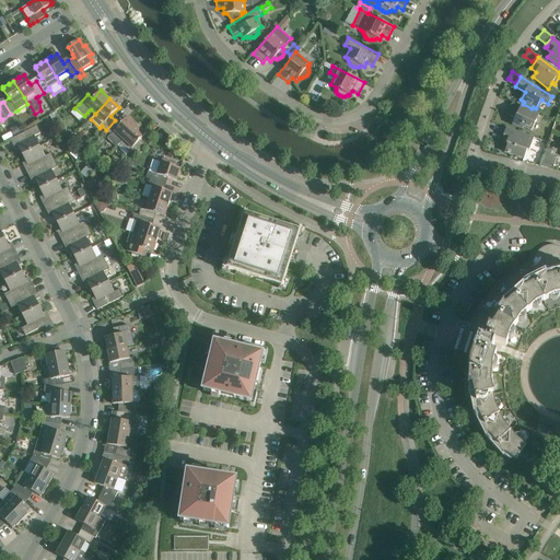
[(512,102),(506,114),(515,118),(512,125),(522,129),(523,127),(532,130),(538,115),(512,102)]
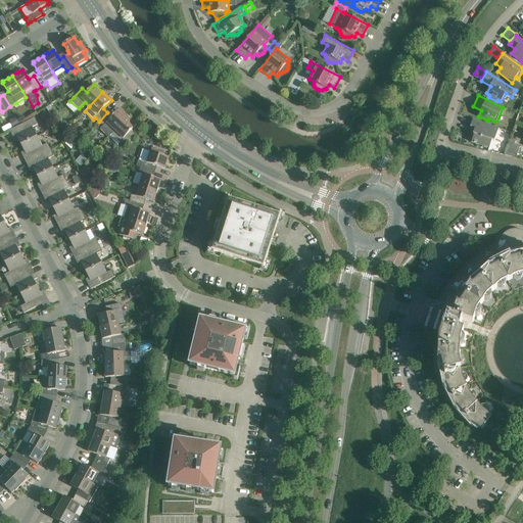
[(107,112),(99,122),(103,126),(100,130),(108,137),(109,137),(111,134),(114,131),(128,116),(120,108),(113,114),(111,116),(107,112)]
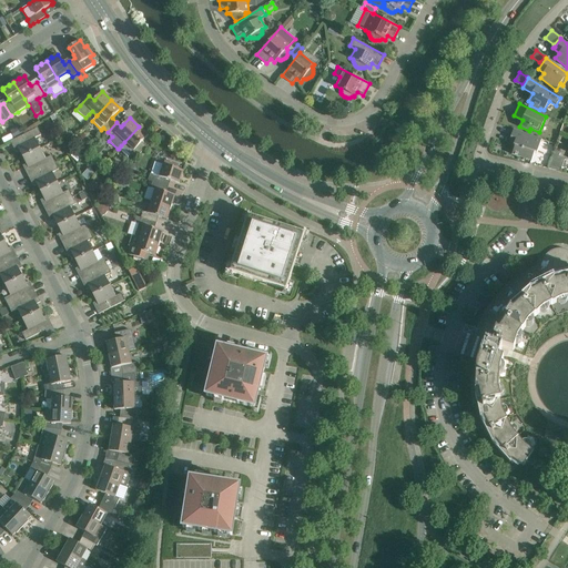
[(18,125),(10,131),(14,139),(24,133),(23,133),(19,125),(18,125)]
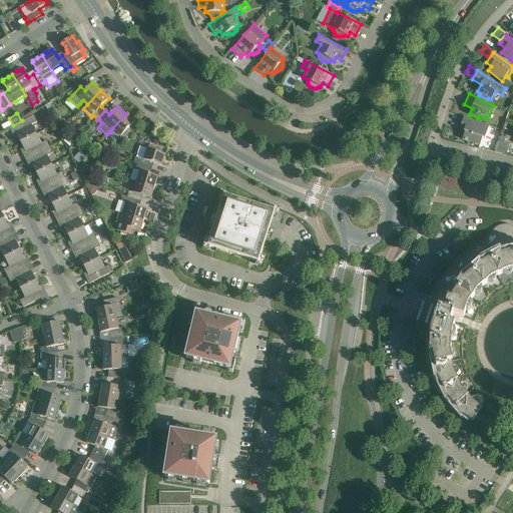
[(109,131),(107,134),(115,142),(118,139),(122,143),(130,134),(126,130),(128,128),(133,122),(125,114),(112,128),(109,131)]
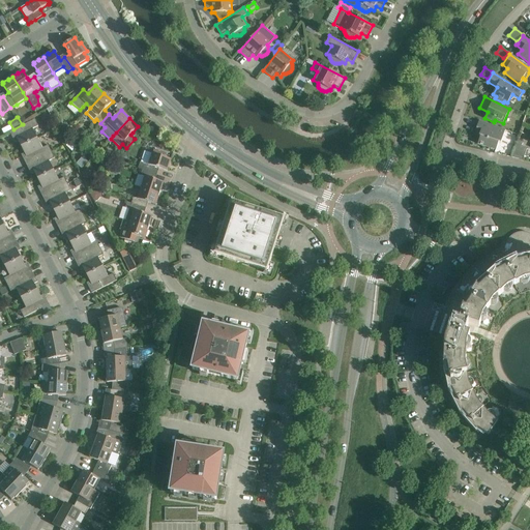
[(21,147),(37,139),(32,128),(38,126),(34,119),(9,131),(15,142),(18,141),(21,147)]
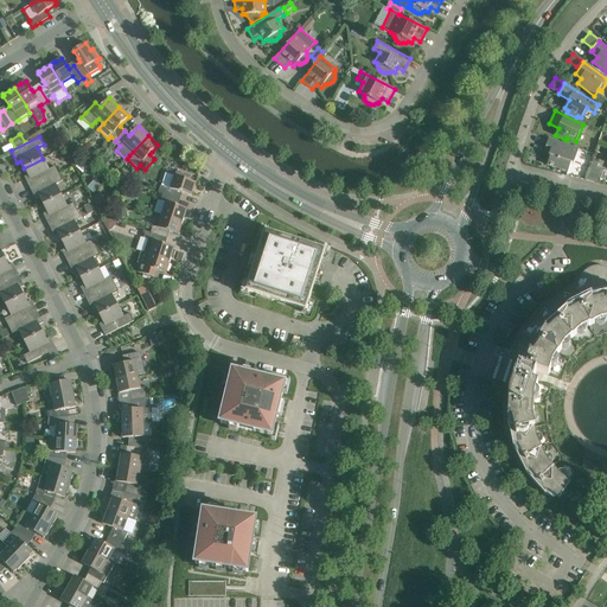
[(545,146),(543,153),(549,155),(550,155),(547,165),(568,172),(570,163),(574,164),(579,149),(548,139),(545,146)]
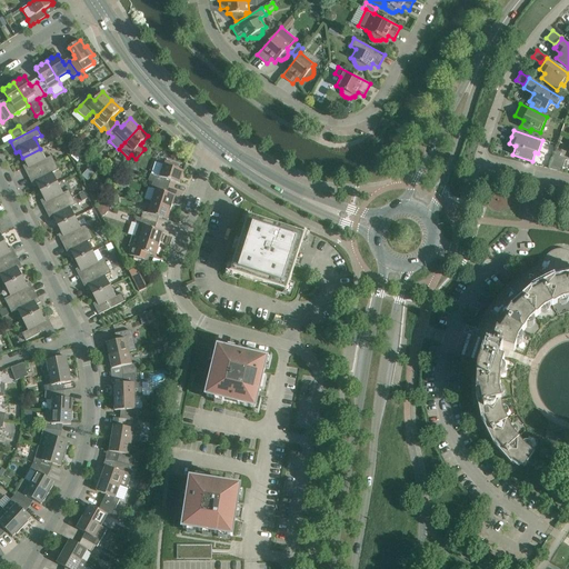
[(22,166),(28,177),(55,162),(51,156),(46,159),(40,149),(22,158),(27,165),(22,166)]
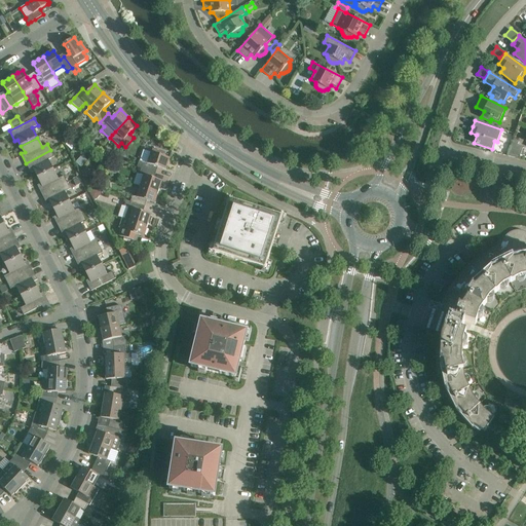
[(510,150),(508,156),(513,157),(519,158),(523,147),(518,145),(519,141),(514,139),(512,143),(510,150)]
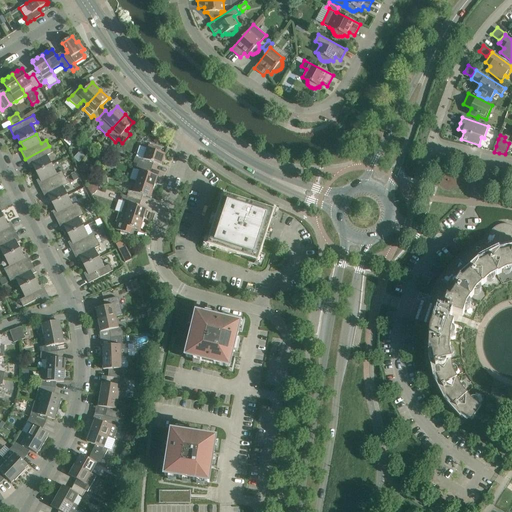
[(133,162),(135,163),(137,164),(149,167),(151,162),(154,163),(161,165),(165,154),(158,152),(160,148),(148,144),(147,148),(139,146),(136,157),(135,157),(133,162)]
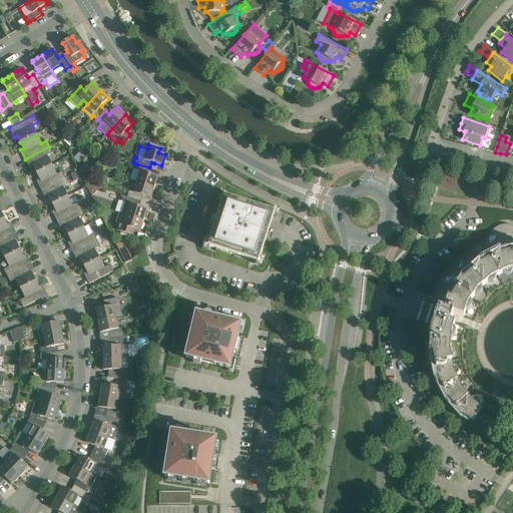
[(33,167),(36,173),(52,165),(47,155),(53,153),(49,146),(25,159),(30,168),(33,167)]
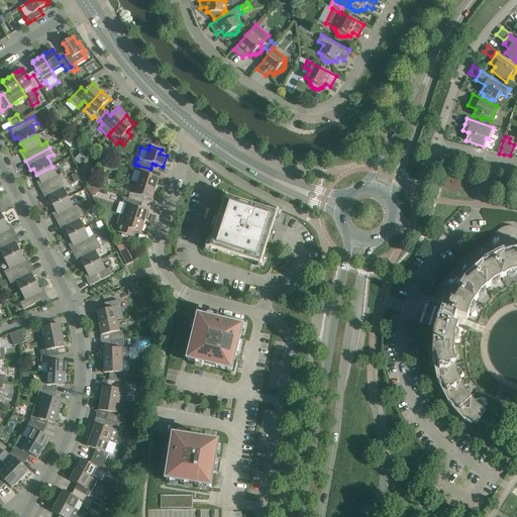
[(87,165),(80,168),(83,174),(90,171),(87,165)]
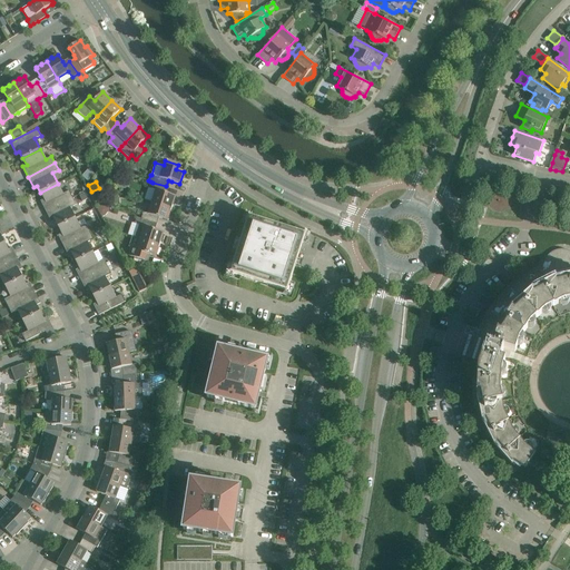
[(153,183),(151,188),(156,190),(151,202),(172,208),(176,196),(164,193),(166,186),(153,183)]
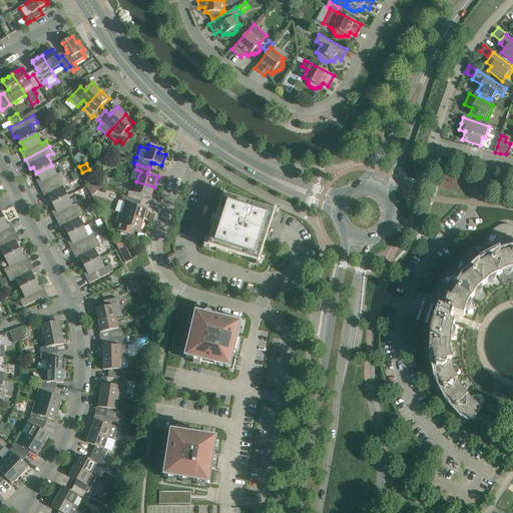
[(36,180),(41,190),(65,177),(62,171),(57,174),(52,165),(36,173),(39,179),(36,180)]
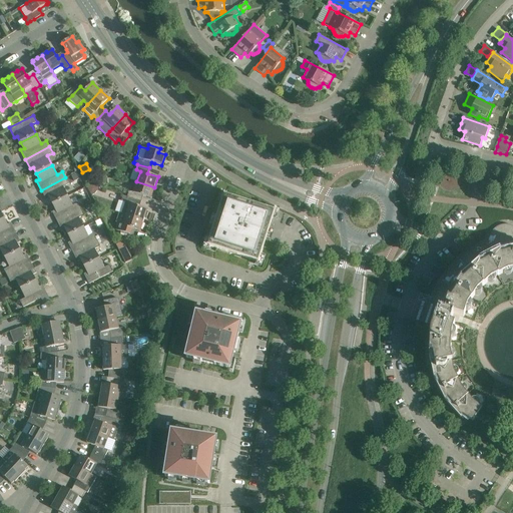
[(49,198),(52,204),(68,196),(63,186),(68,184),(65,177),(41,190),(46,199),(49,198)]
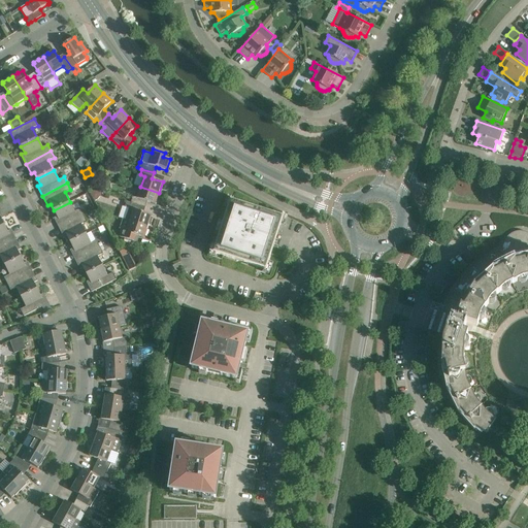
[(133,197),(131,202),(142,206),(144,201),(155,204),(159,193),(140,187),(137,198),(133,197)]
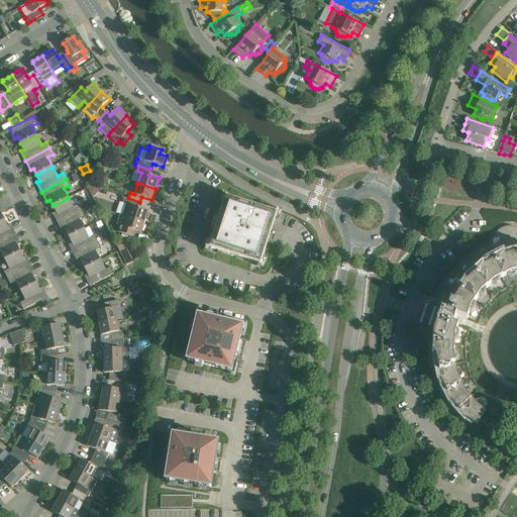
[(89,187),(87,189),(92,198),(96,196),(98,193),(99,190),(89,187)]
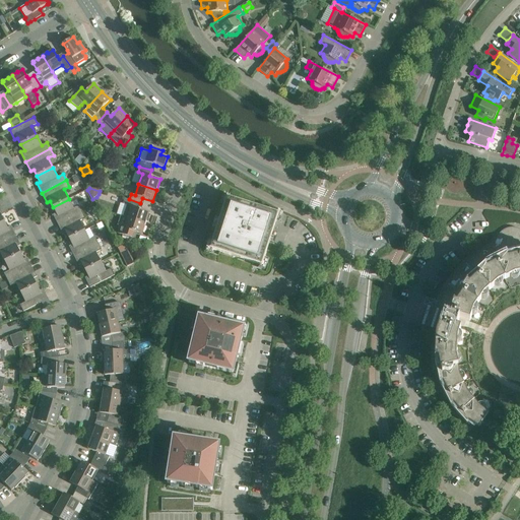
[(124,198),(123,204),(127,205),(123,216),(127,217),(145,223),(146,221),(148,222),(150,214),(148,214),(149,212),(138,209),(140,203),(129,199),(124,198)]
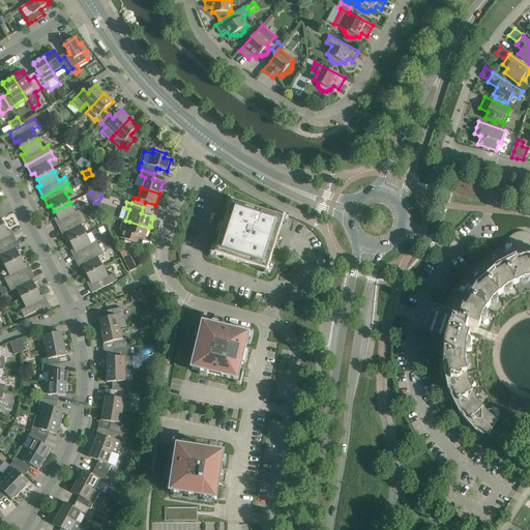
[(232,202),(215,254),(267,270),(276,240),(278,234),(284,218),(232,202)]
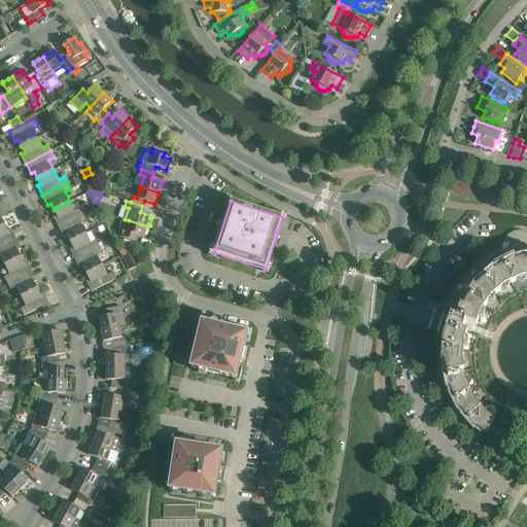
[(54,217),(59,227),(83,214),(80,208),(74,211),(70,202),(54,210),(57,216),(54,217)]
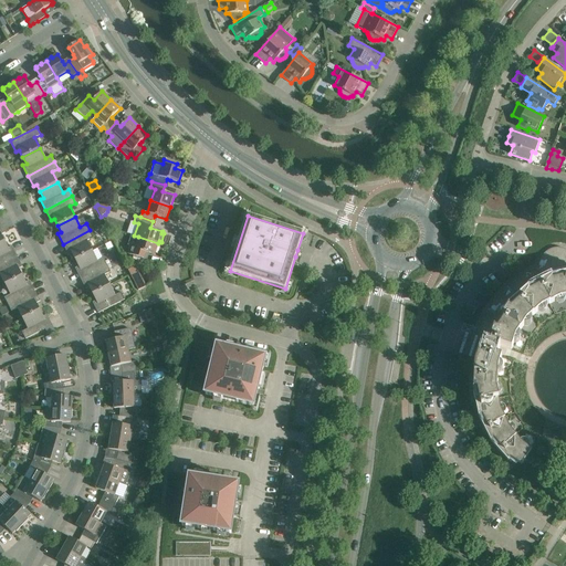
[(72,253),(75,260),(92,251),(87,240),(93,238),(90,230),(63,244),(69,254),(72,253)]
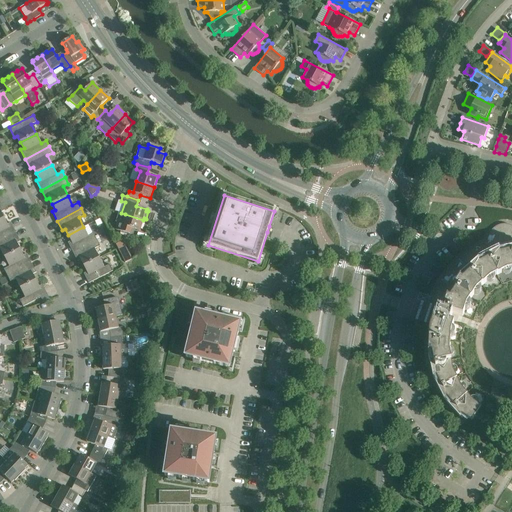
[(118,222),(115,229),(116,229),(118,230),(117,231),(124,233),(124,232),(127,233),(129,227),(140,231),(143,220),(125,214),(122,224),(118,222)]
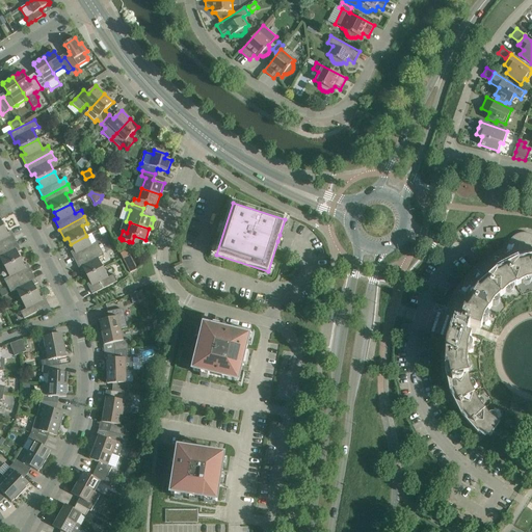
[(4,227),(0,229),(0,248),(16,241),(11,231),(7,233),(4,227)]
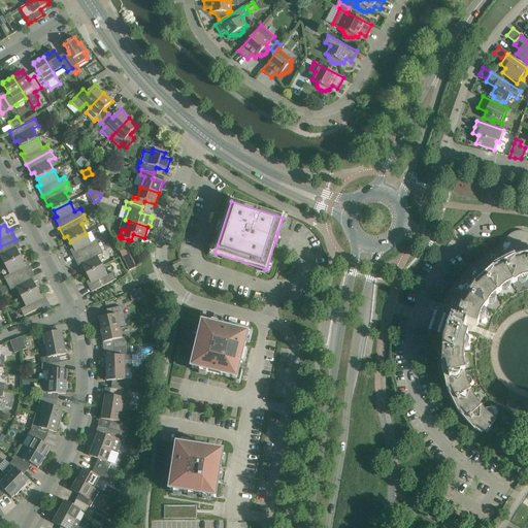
[(435,314),(430,328),(444,333),(442,340),(441,365),(447,389),(457,411),(474,430),(476,427),(484,432),(486,433),(496,418),(488,413),(475,399),(467,382),(463,363),(464,344),(467,333),(463,332),(466,323),(476,327),(481,316),(491,300),(505,287),(522,278),(527,276),(527,232),(527,233),(525,232),(522,231),(519,231),(516,231),(514,232),(510,234),(508,236),(506,238),(504,240),(503,243),(503,248),(485,258),(463,276),(448,300),(442,316),(435,314)]
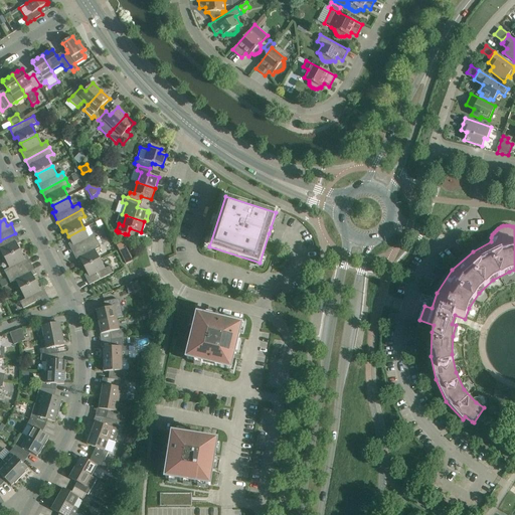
[(71,242),(68,243),(73,253),(98,241),(95,234),(89,237),(84,228),(68,236),(71,242)]
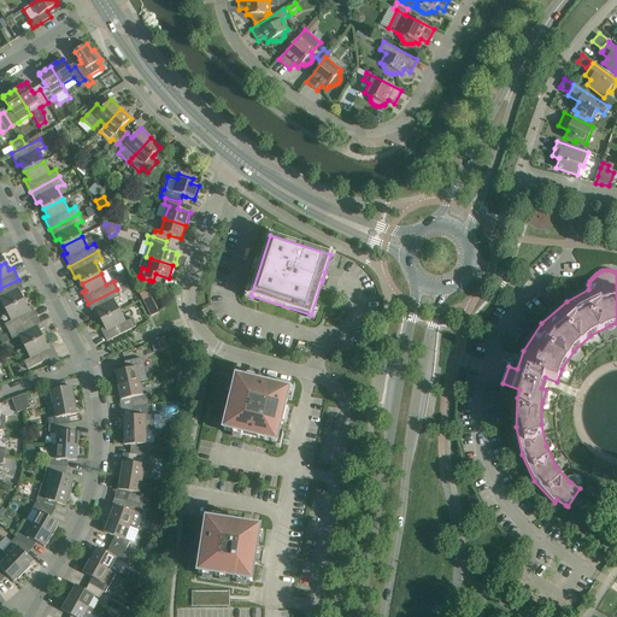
[(24,291),(18,280),(0,288),(0,299),(5,310),(24,300),(21,293),(24,291)]
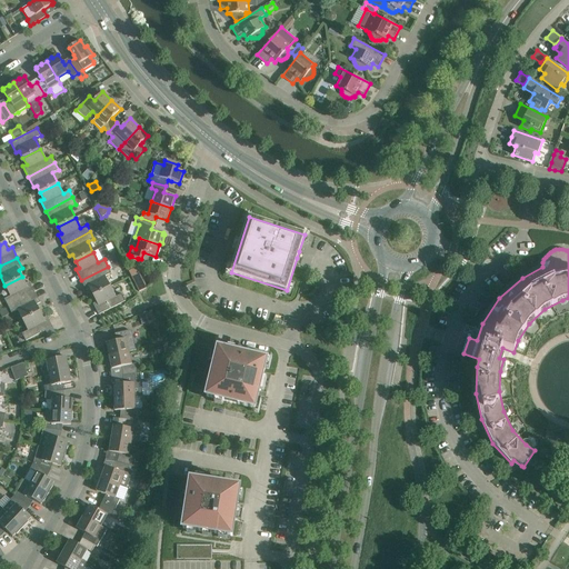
[(135,265),(128,269),(138,289),(146,286),(135,265)]
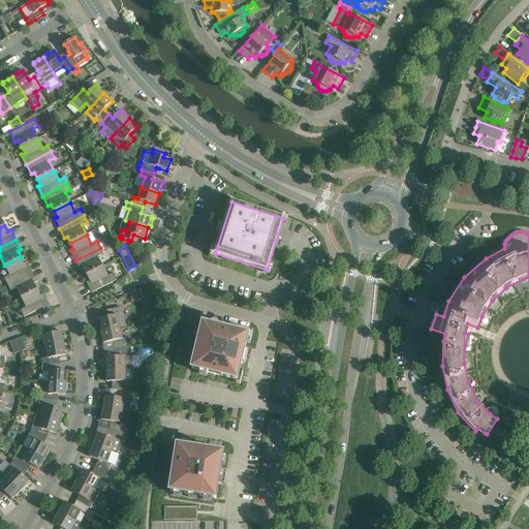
[(84,269),(87,275),(102,267),(98,257),(103,254),(100,248),(75,260),(80,270),(84,269)]
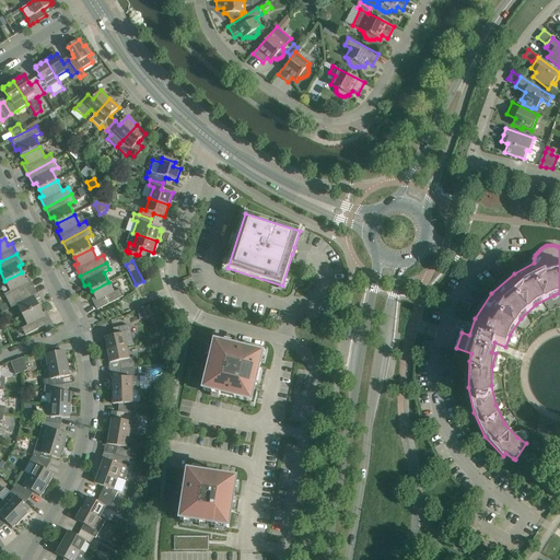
[(22,272),(4,281),(10,291),(4,294),(8,301),(34,288),(28,277),(25,279),(22,272)]
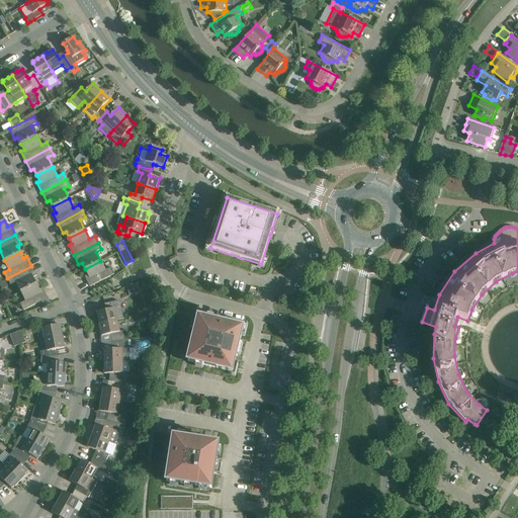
[(105,270),(100,261),(85,269),(88,275),(84,276),(89,286),(114,274),(110,267),(105,270)]
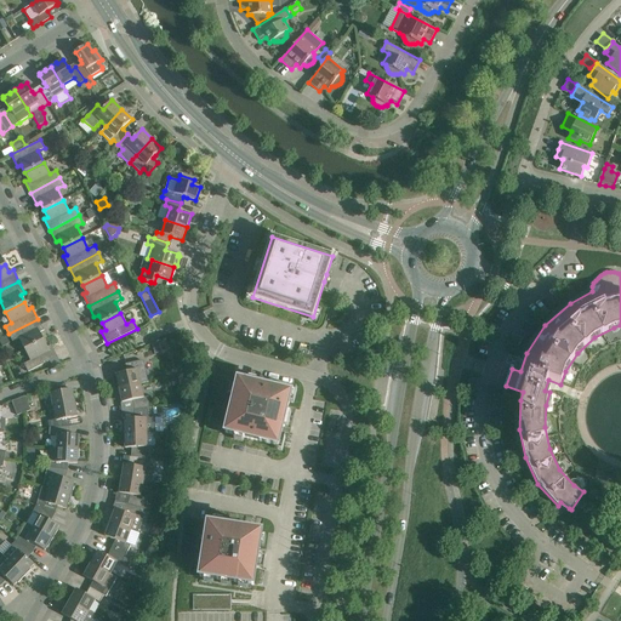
[(44,330),(38,319),(9,334),(12,341),(20,339),(24,349),(44,340),(40,332),(44,330)]
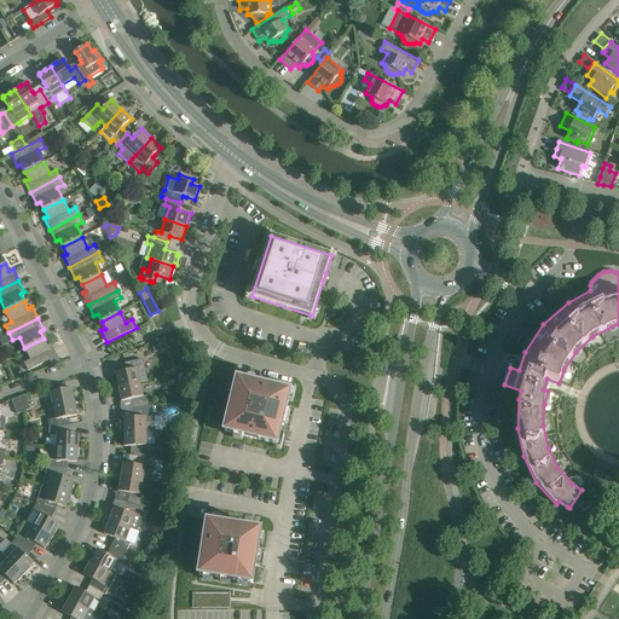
[(166,337),(161,339),(165,350),(171,347),(166,337)]
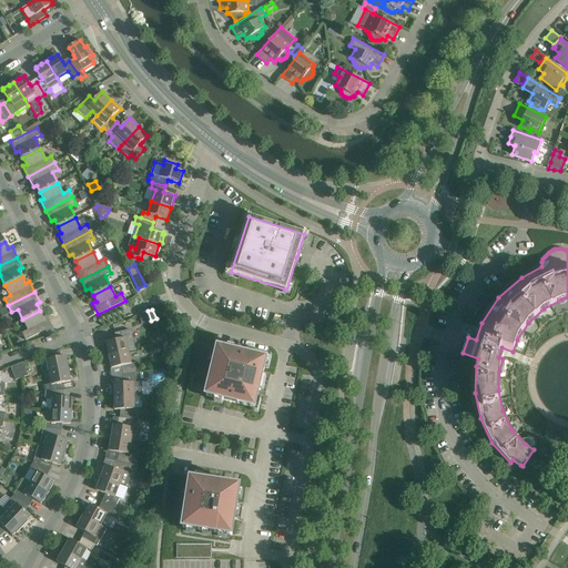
[(40,311),(22,320),(28,330),(22,333),(26,341),(52,326),(47,315),(43,317),(40,311)]
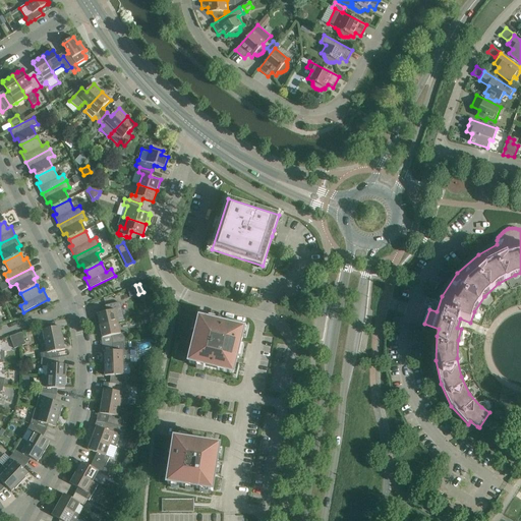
[(97,313),(100,326),(118,322),(124,321),(120,303),(118,302),(105,305),(106,312),(97,313)]
